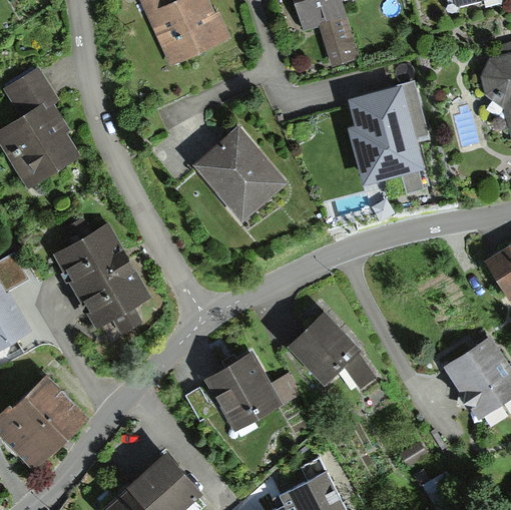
[(138,0),(170,65),(229,36),(217,10),(214,12),(208,0),(138,0)]
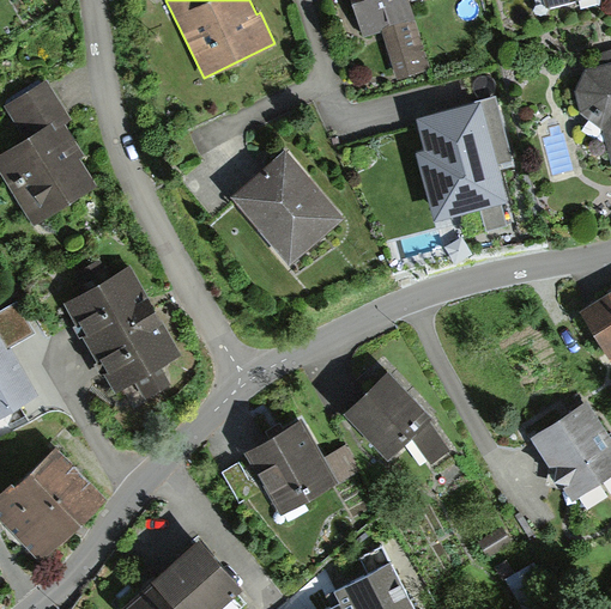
[(348,0),(361,37),(380,31),(395,78),(430,66),(406,0),(348,0)]
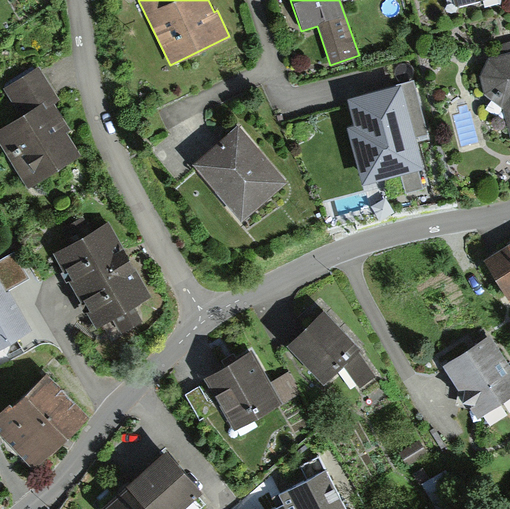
[(509,41),(501,44),(504,55),(487,59),(479,76),(484,95),(501,108),(509,140),(509,41)]
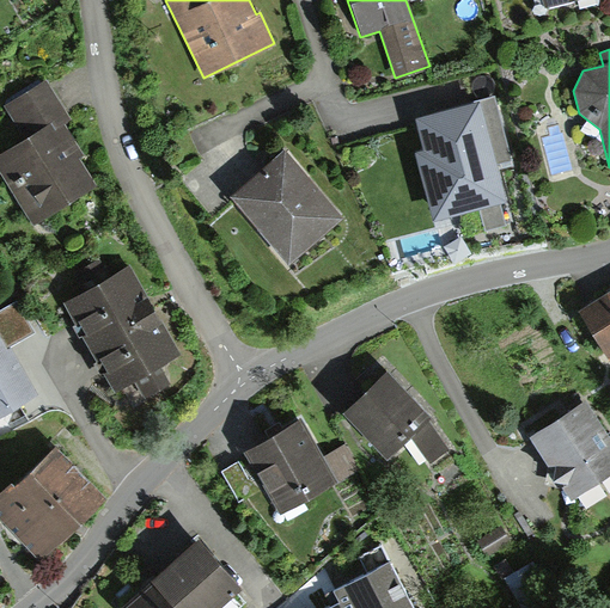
[(0,172),(32,225),(93,185),(75,158),(81,154),(62,123),(71,118),(46,79),(6,104),(26,136),(0,152),(0,172)]
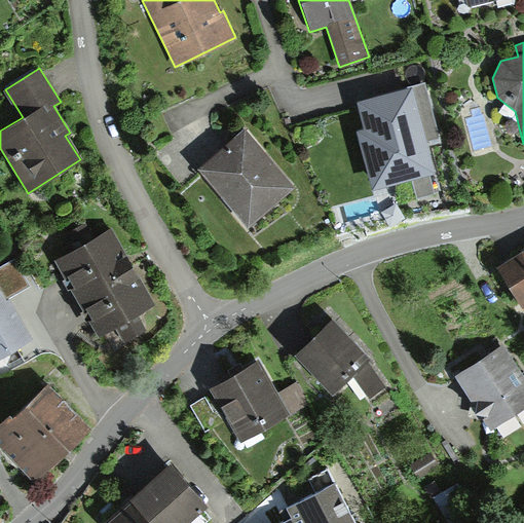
[(354,133),(371,192),(434,176),(410,89),(385,96),(354,104),(362,131),(354,133)]
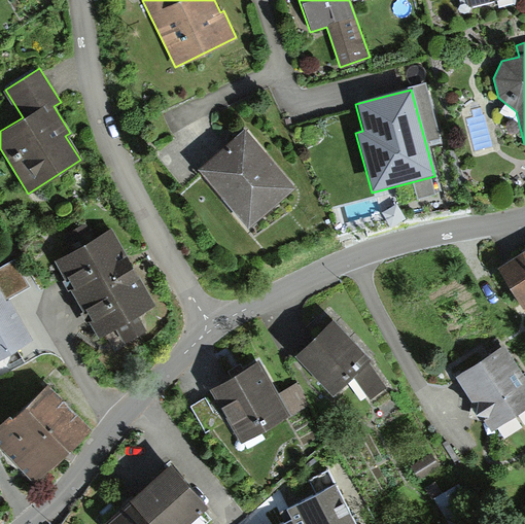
[(243,132),(199,170),(248,226),(291,189),(258,150),(243,132)]
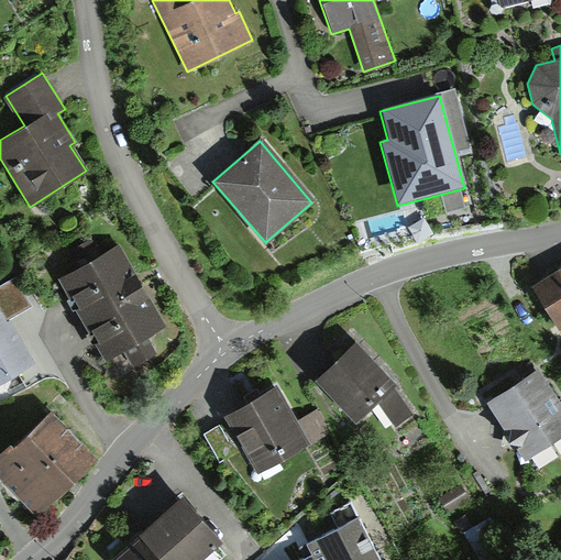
[(167,328),(122,246),(96,261),(84,239),(62,251),(74,272),(59,281),(106,363),(124,353),(132,366),(156,352),(149,338),(167,328)]
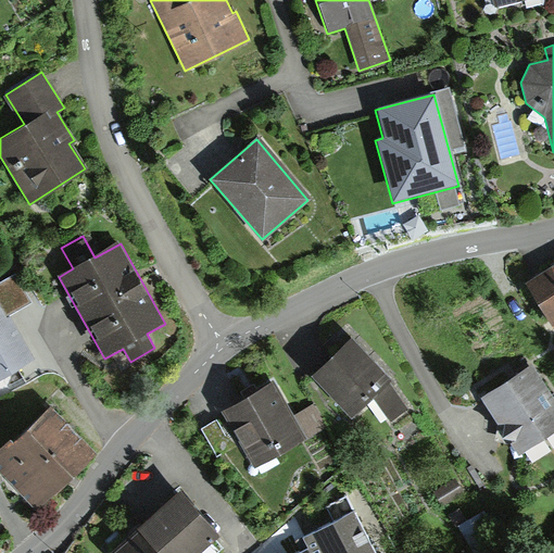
[(553,253),(526,272),(553,316),(553,253)]
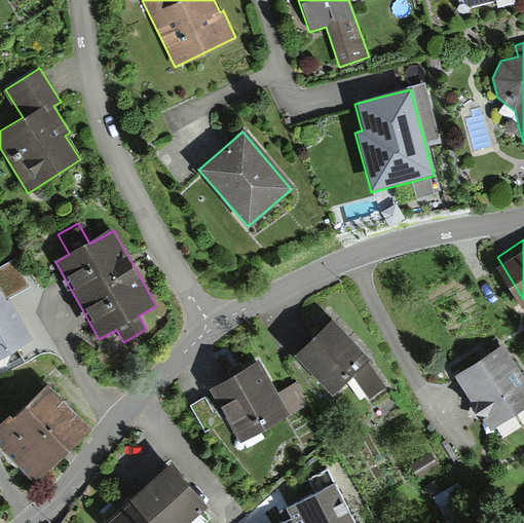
[(0,360),(32,341),(6,298),(29,285),(12,258),(0,265),(0,360)]
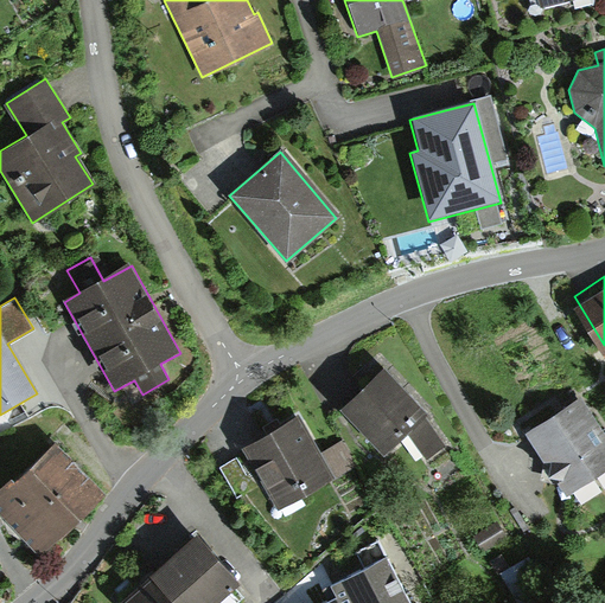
[(382,370),(339,412),(383,456),(408,432),(425,457),(443,444),(425,412),(401,389),(382,370)]
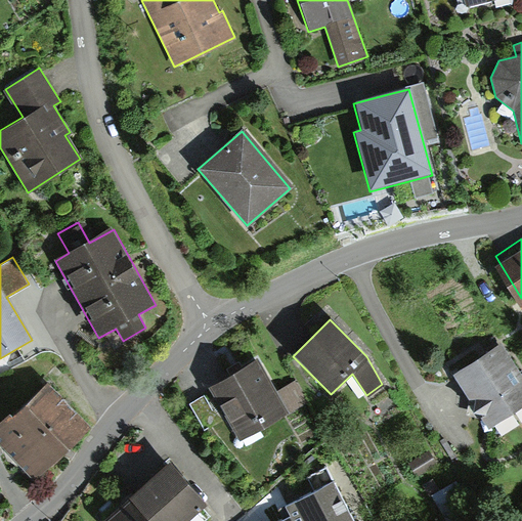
[(521,397),(521,370),(498,335),(451,365),(487,420),(521,397)]
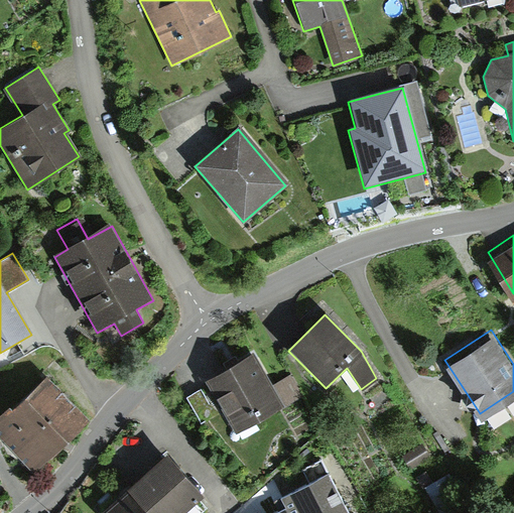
[(237,433),(283,405),(272,386),(252,354),(231,367),(206,382),(237,433)]
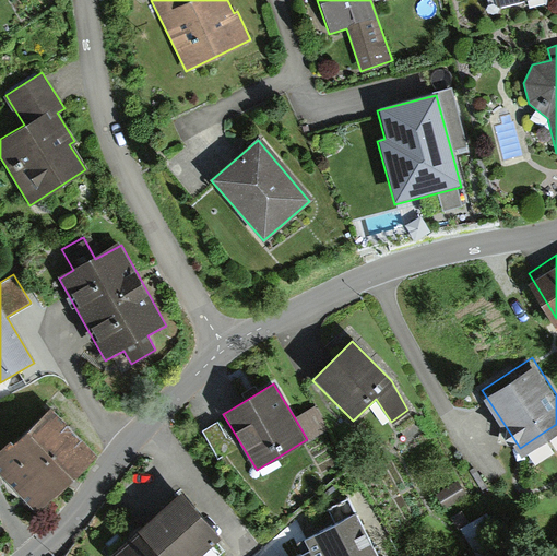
[(0,473),(35,509),(96,450),(52,404),(19,437),(15,434),(0,447),(0,473)]
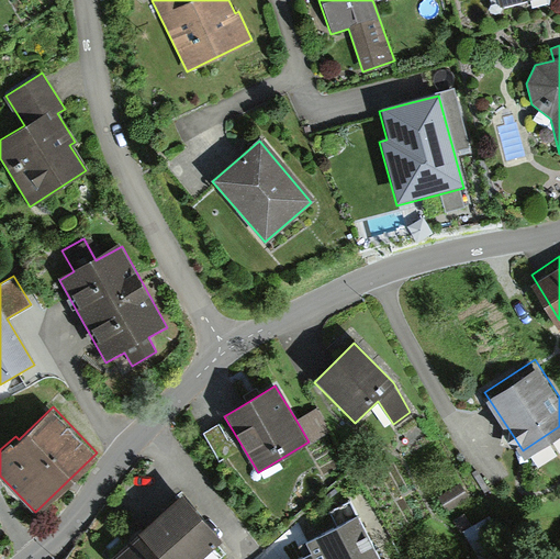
[(317,409),(297,421),(309,442),(329,429),(317,409)]
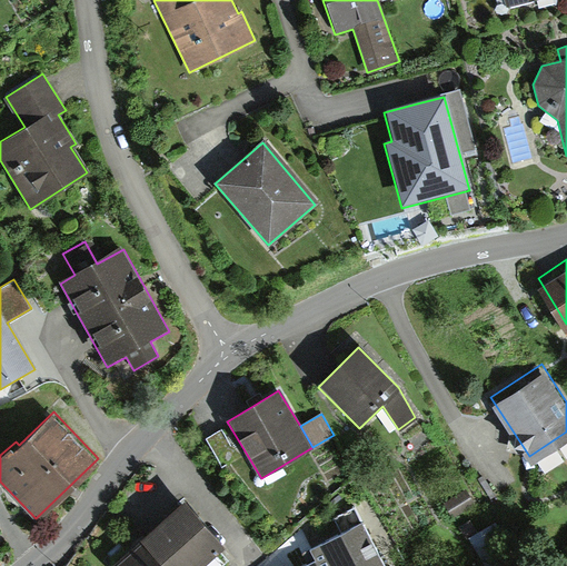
[(219,428),(205,437),(220,464),(235,455),(219,428)]
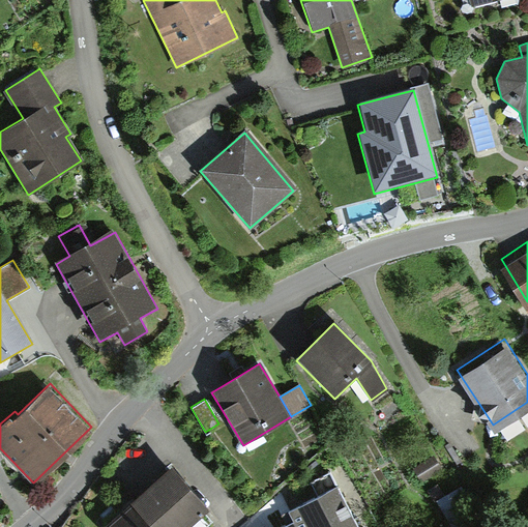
[(432,449),(412,461),(421,476),(440,464),(432,449)]
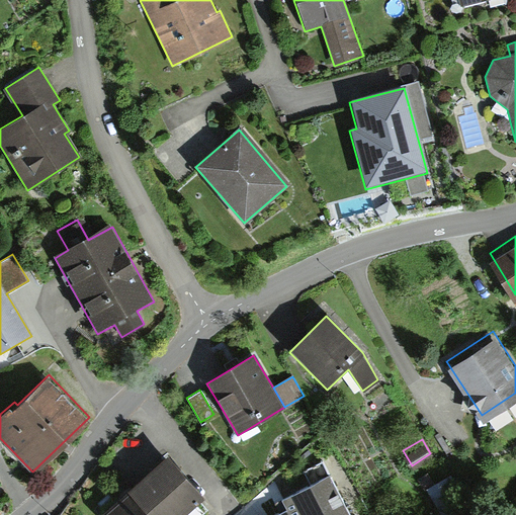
[(126,477),(131,482),(157,514),(192,514),(207,503),(198,491),(204,486),(168,442),(126,477)]
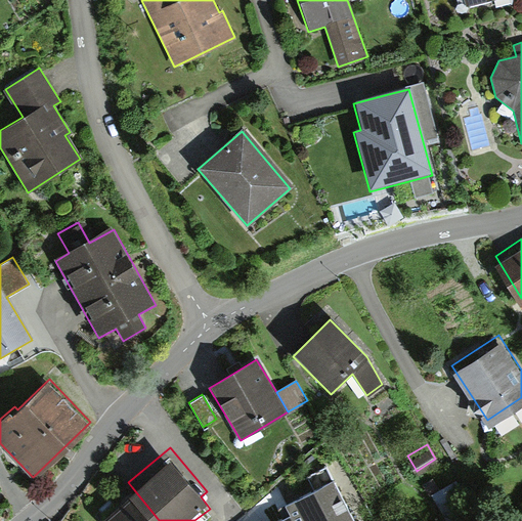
[(354,520),(331,473),(285,495),(292,510),(269,520),(354,520)]
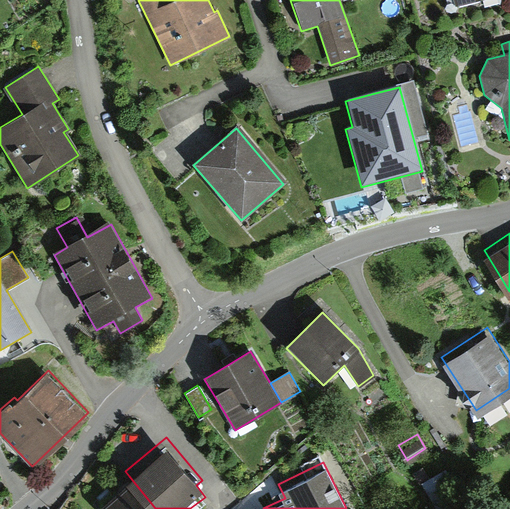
[(424,481),(439,504),(458,492),(442,469),(424,481)]
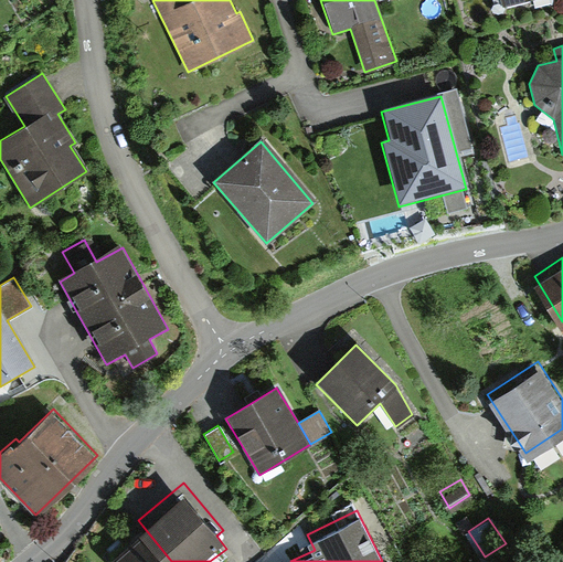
[(119,561),(171,561),(142,526),(112,552),(119,561)]
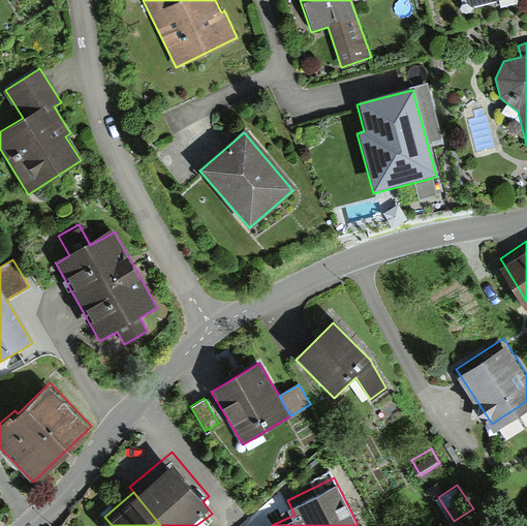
All buildings are outlined.
